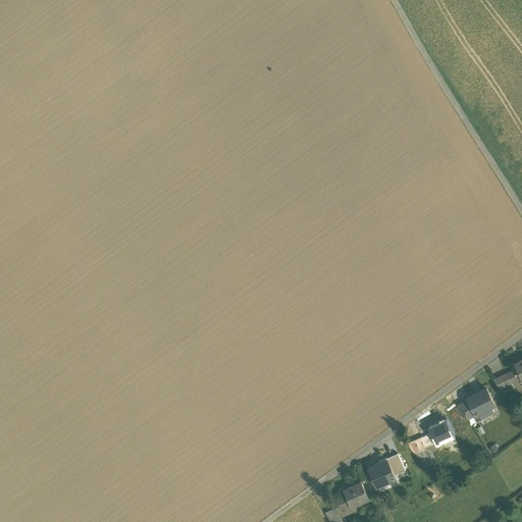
[(521,360),(515,364),(517,369),(507,373),(512,383),(521,378),(521,379),(521,360)]
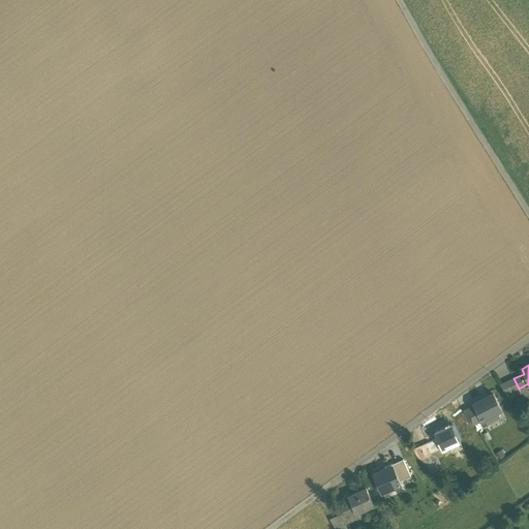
[(514,378),(500,384),(511,400),(522,395),(519,389),(514,378)]
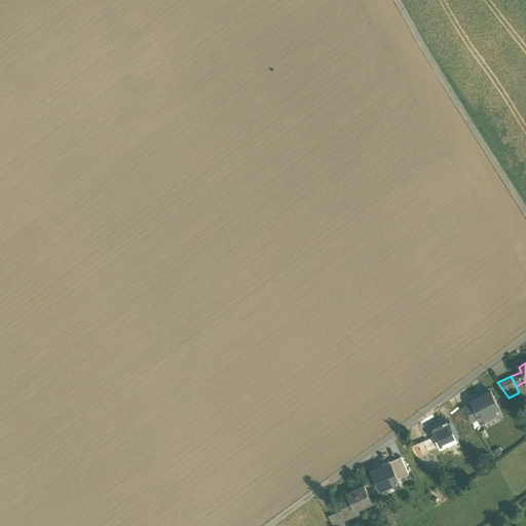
[(498,407),(490,390),(485,393),(484,392),(479,396),(479,397),(472,401),(473,403),(480,416),(485,414),(488,419),(497,415),(494,409),(498,407)]
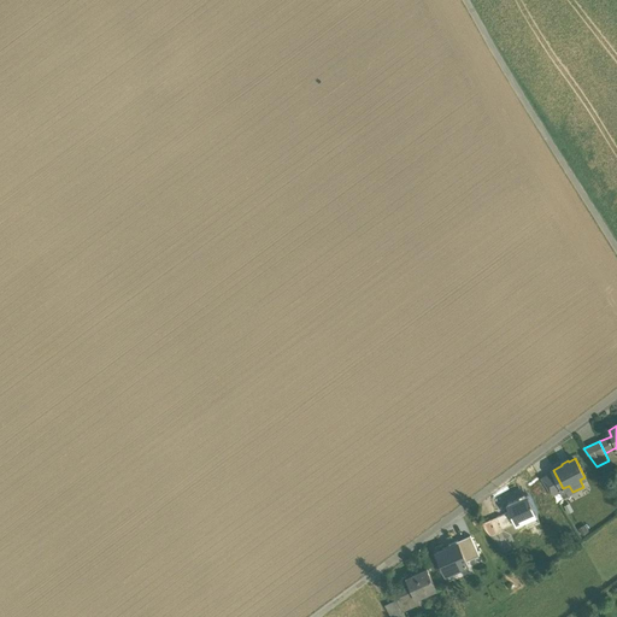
[(554,472),(541,480),(552,494),(563,488),(554,472)]
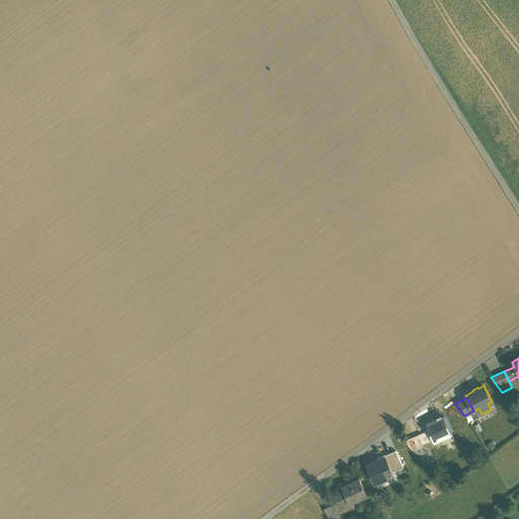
[(444,417),(426,425),(429,430),(418,435),(423,445),(433,439),(434,442),(441,438),(444,444),(454,440),(444,417)]
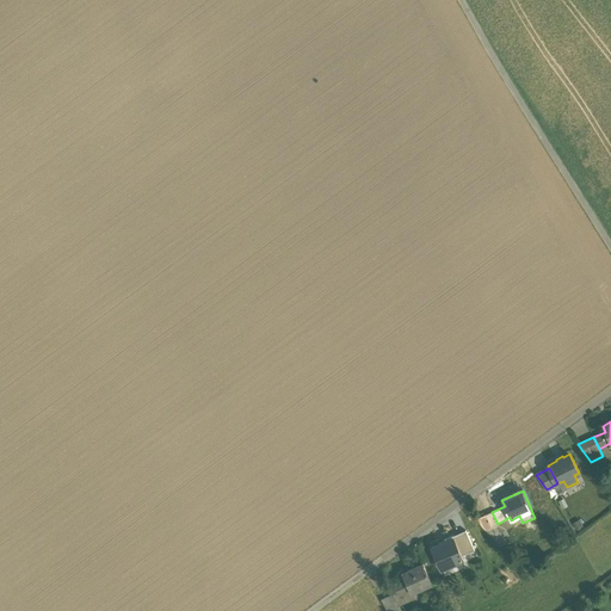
[(492,512),(477,519),(486,530),(487,530),(498,524),(492,512)]
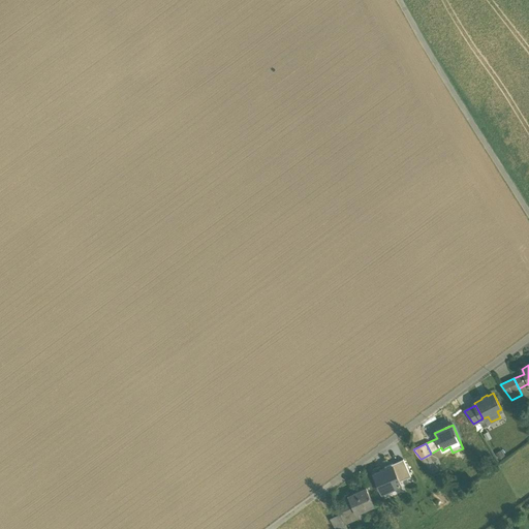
[(431,454),(422,459),(433,473),(441,466),(437,459),(435,460),(431,454)]
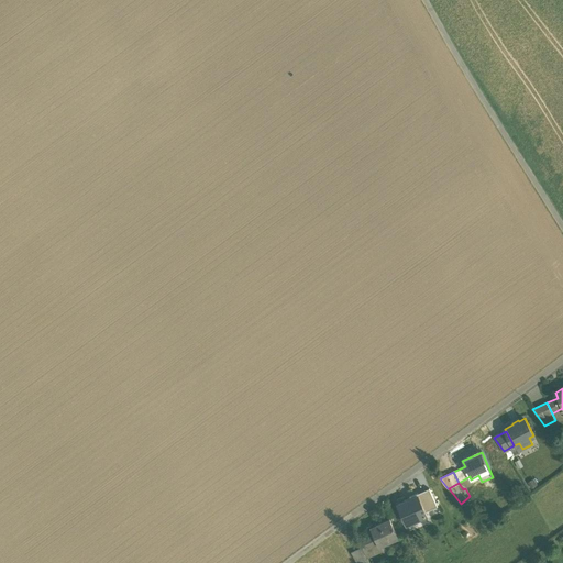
[(419,492),(428,510),(438,506),(429,488),(419,492)]
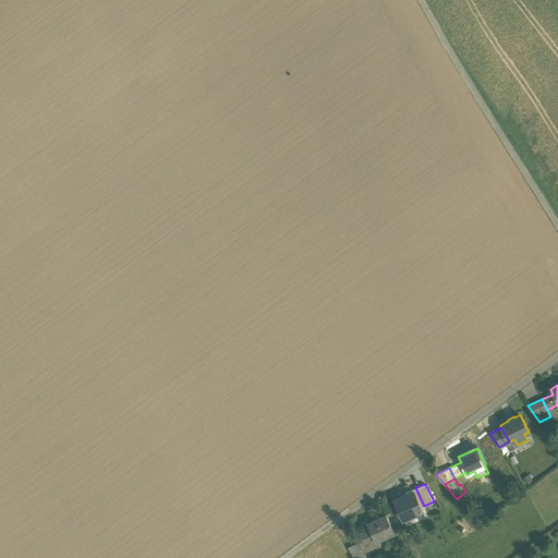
[(415,487),(391,498),(402,522),(426,511),(424,506),(415,487)]
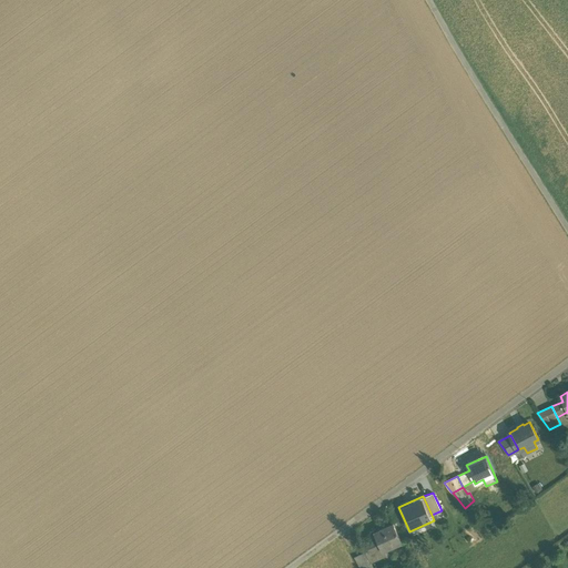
[(377,538),(365,544),(369,554),(382,548),(383,551),(392,547),(391,546),(402,540),(394,524),(374,533),(377,538)]
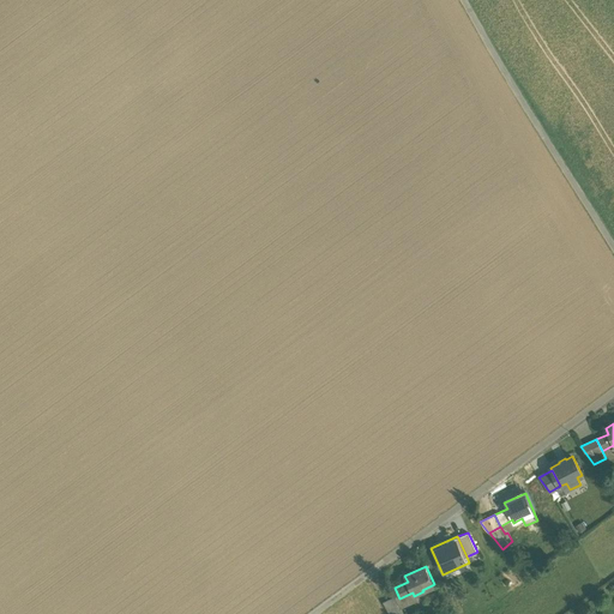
[(403,613),(395,596),(383,602),(389,613),(403,613)]
